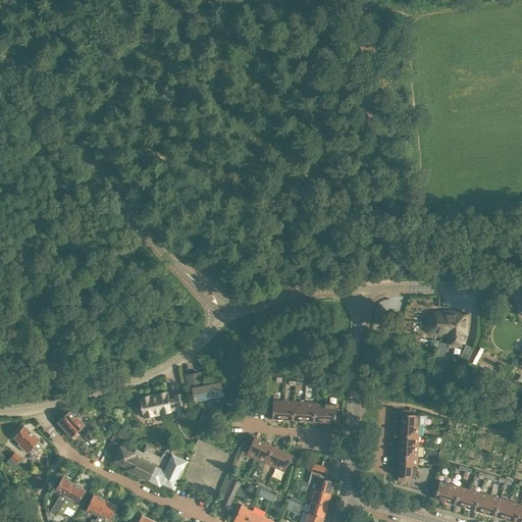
[(458,311),(448,311),(448,315),(436,315),(434,315),(432,316),(430,317),(429,319),(428,322),(428,324),(428,326),(430,329),(431,330),(433,332),(435,332),(447,332),(447,343),(464,343),(464,333),(465,333),(466,315),(458,315),(458,311)]
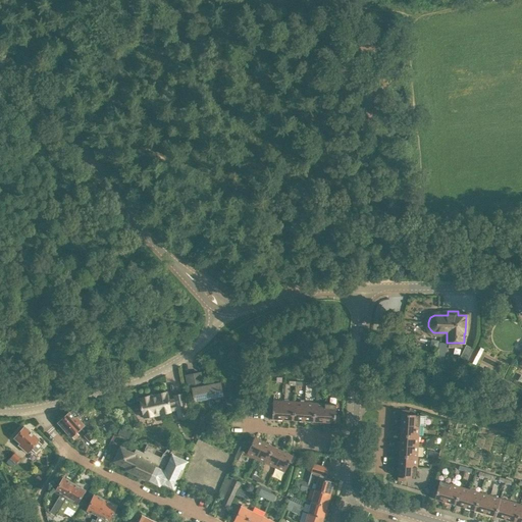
[(461,357),(467,360),(472,349),(466,346),(461,357)]
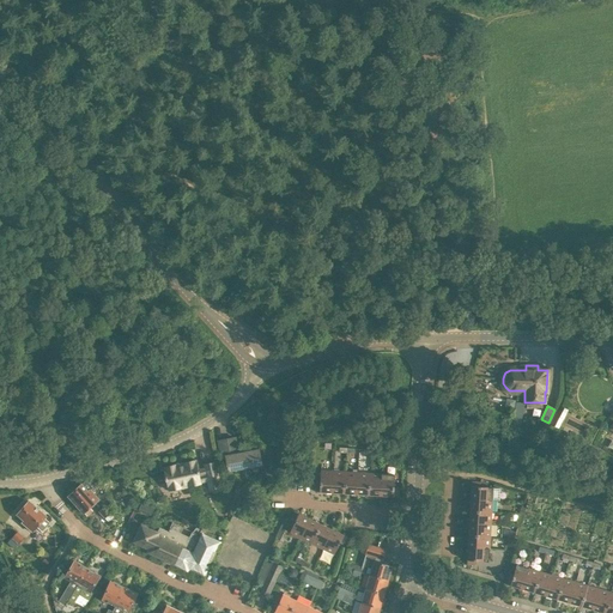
[(235,438),(218,442),(222,455),(225,455),(229,471),(261,465),(259,450),(238,454),(235,437),(234,437),(235,438)]
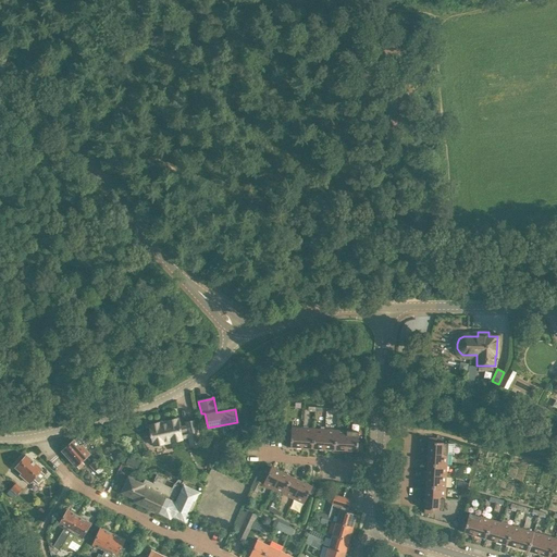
[(166,421),(166,422),(160,423),(160,422),(149,424),(149,426),(151,434),(150,434),(150,436),(151,436),(153,444),(153,446),(164,443),(163,440),(171,438),(171,442),(182,440),(182,438),(188,436),(190,445),(200,443),(195,420),(185,422),(186,426),(180,428),(177,420),(177,419),(166,421)]
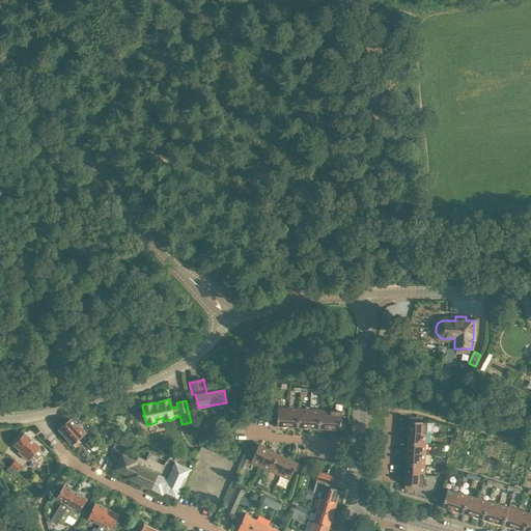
[(273,425),(287,426),(288,408),(278,408),(277,418),(273,418),(273,425)]
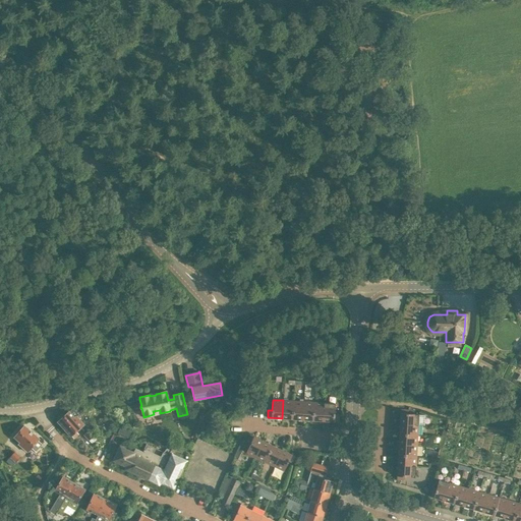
[(282,418),(292,419),(293,401),(283,400),(282,418)]
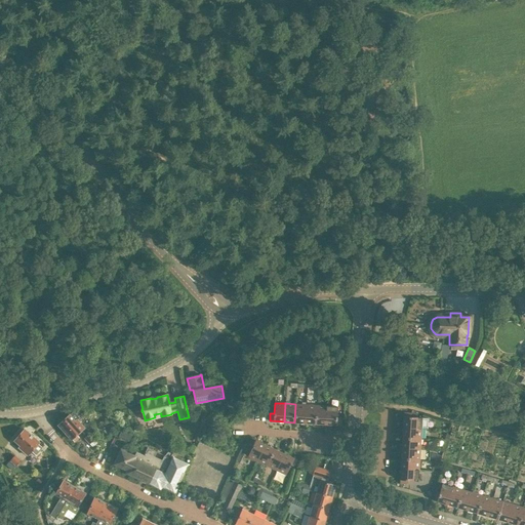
[(294,422),(305,423),(307,405),(295,404),(294,422)]
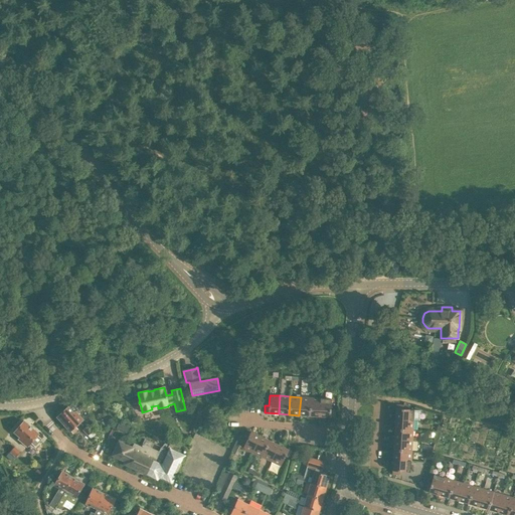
[(299,415),(310,415),(311,397),(301,397),(299,415)]
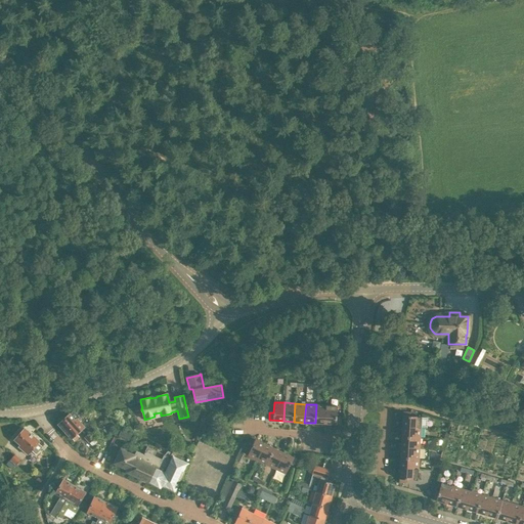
[(315,423),(325,424),(326,405),(316,404),(315,423)]
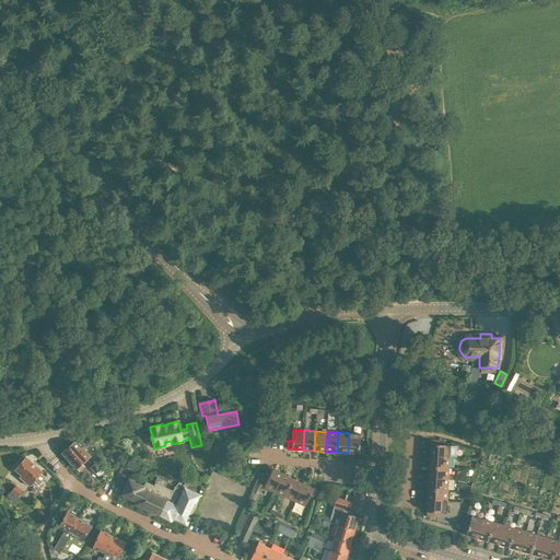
[(349,433),(348,453),(363,454),(363,445),(360,445),(360,434),(349,433)]
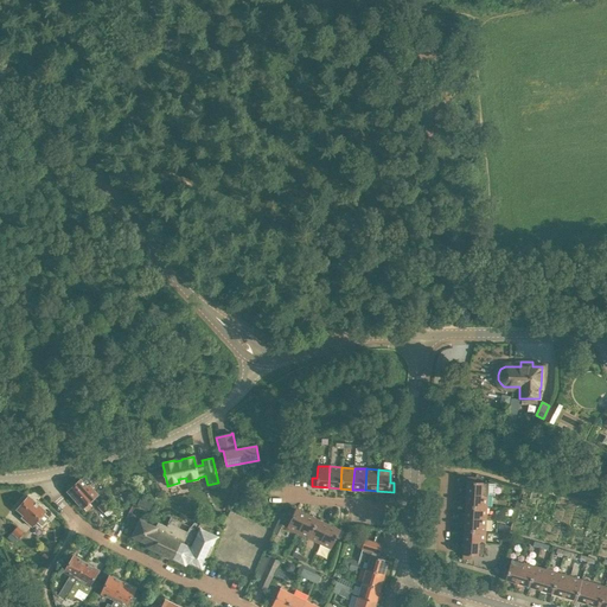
[(97,494),(89,485),(91,483),(85,475),(68,492),(82,509),(83,508),(87,511),(91,506),(89,503),(97,494)]
